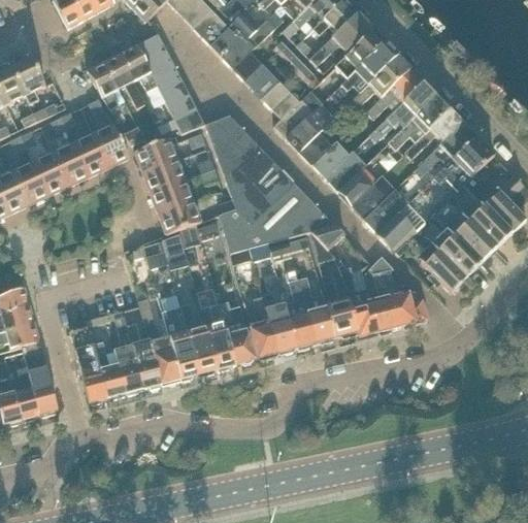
[(83,20),(72,0),(54,0),(68,27),(83,20)]
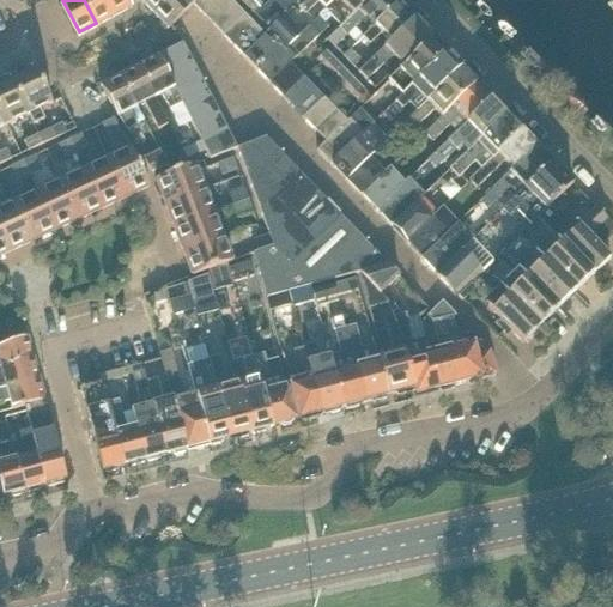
[(114,13),(107,0),(84,0),(96,23),(114,13)]
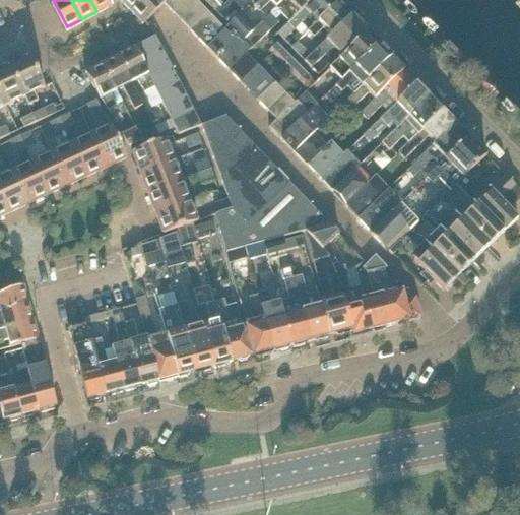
[(111,3),(110,0),(90,0),(96,11),(111,3)]
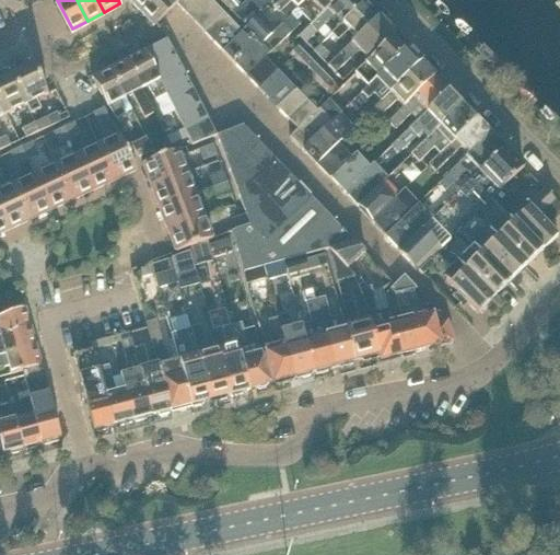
[(177,0),(148,0),(140,8),(153,22),(177,0)]
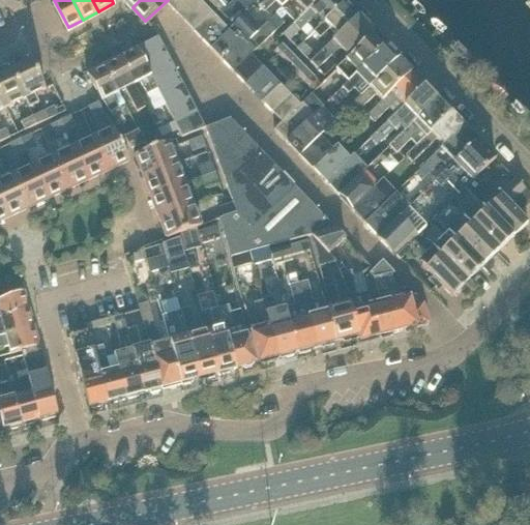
[(184,18),(202,1),(203,0),(168,0),(184,18)]
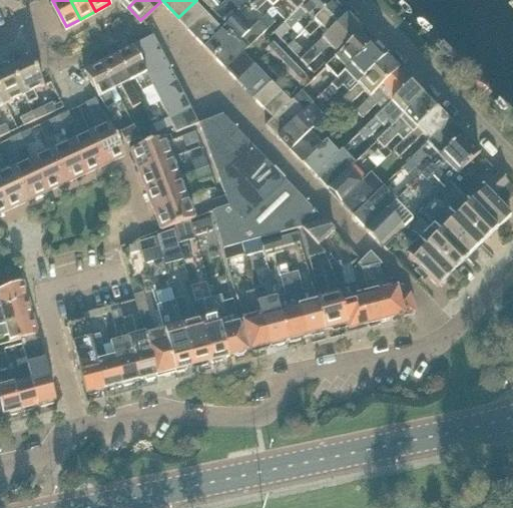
[(223,15),(230,9),(221,0),(215,6),(223,15)]
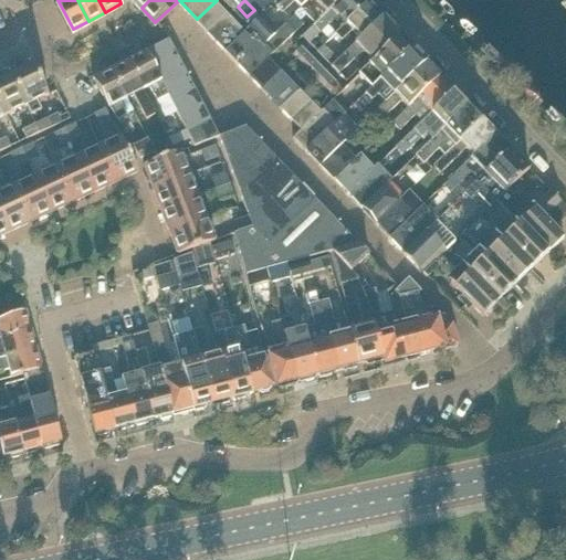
[(301,6),(305,0),(273,0),(281,9),(291,0),(295,0),(301,6)]
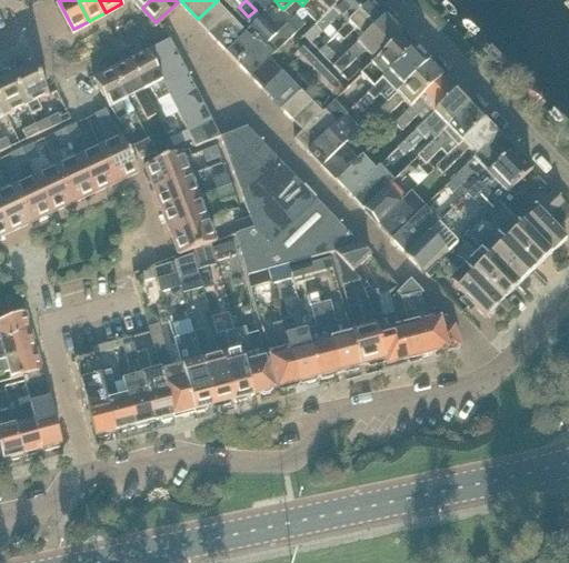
[(316,21),(338,0),(307,0),(302,6),(301,6),(316,21)]
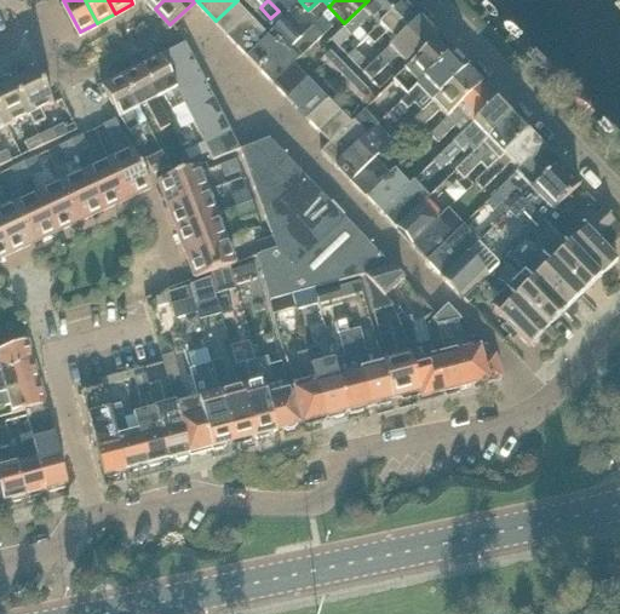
[(379,22),(401,0),(368,0),(344,23),(331,36),(338,44),(371,13),(379,22)]
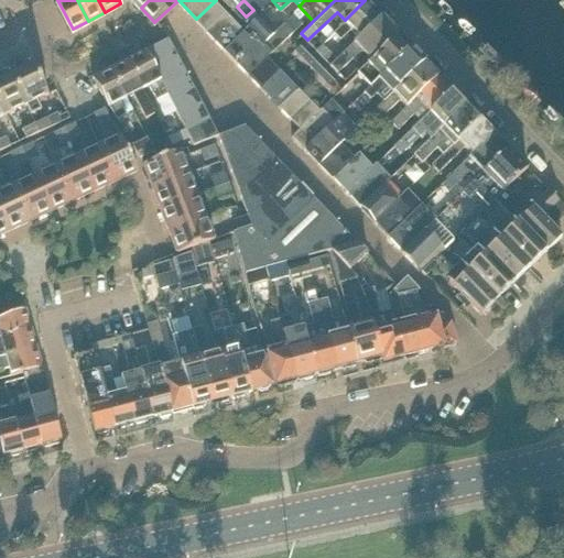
[(359,35),(381,13),(369,0),(365,0),(345,20),(334,31),(340,37),(351,28),(359,35)]
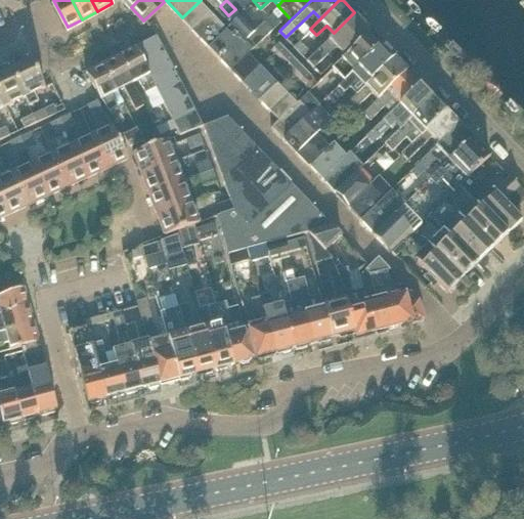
[(190,27),(209,9),(200,1),(182,17),(190,27)]
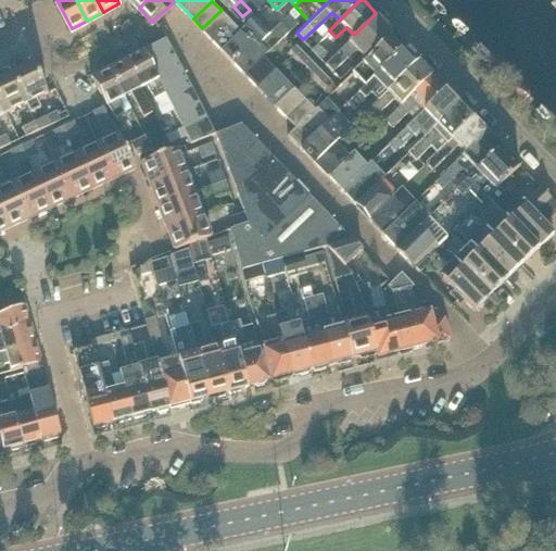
[(230,20),(222,10),(202,28),(211,38),(212,37),(230,20)]
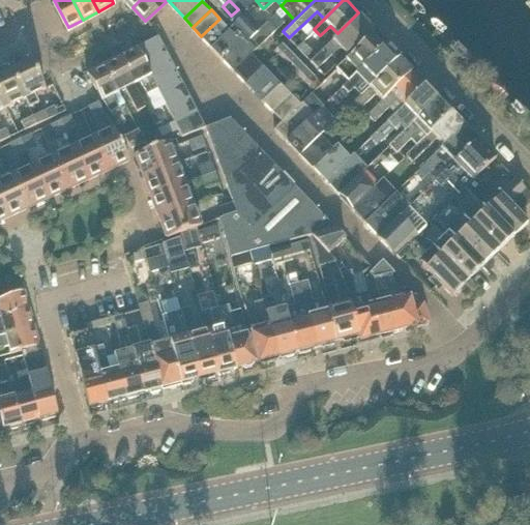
[(259,28),(243,11),(228,26),(209,44),(233,67),(251,50),(251,51),(284,19),(276,11),(259,28)]
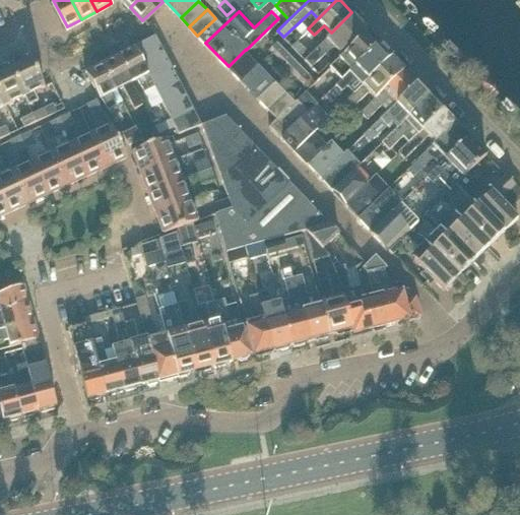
[(344,47),(366,26),(351,12),(331,33),(304,58),(311,65),(316,60),(320,56),(337,40),(344,47)]
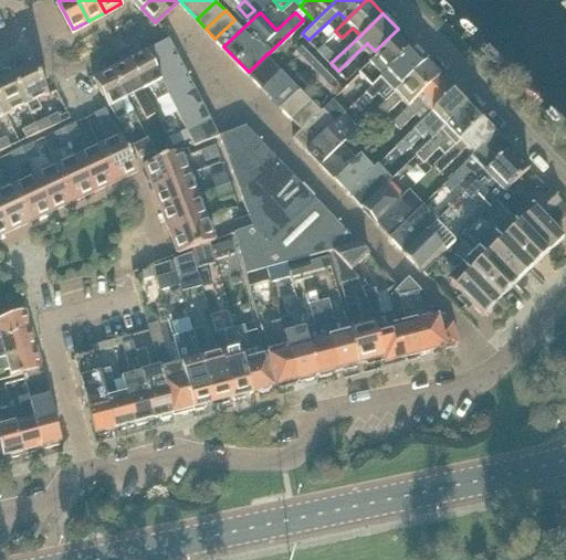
[(234,19),(234,20),(216,38),(223,46),(243,28),(234,19)]
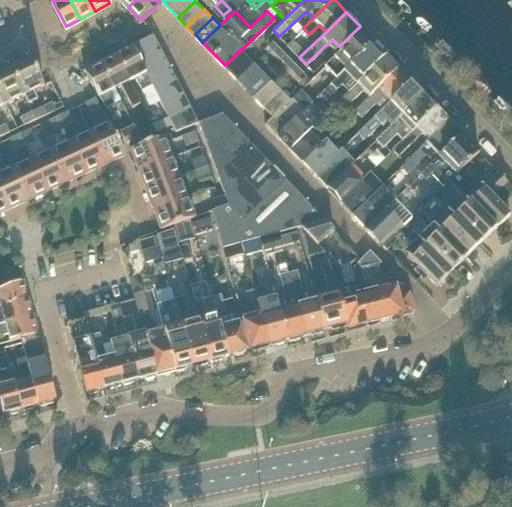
[(336,76),(373,40),(362,28),(324,64),(336,76)]
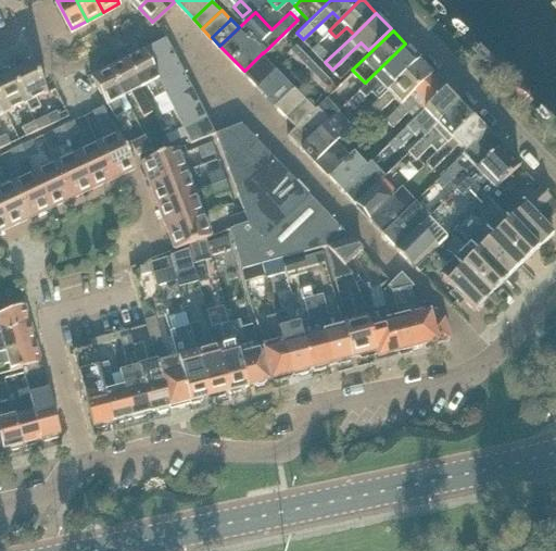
[(185,127),(207,115),(166,35),(142,48),(158,76),(172,104),(182,124),(185,127)]
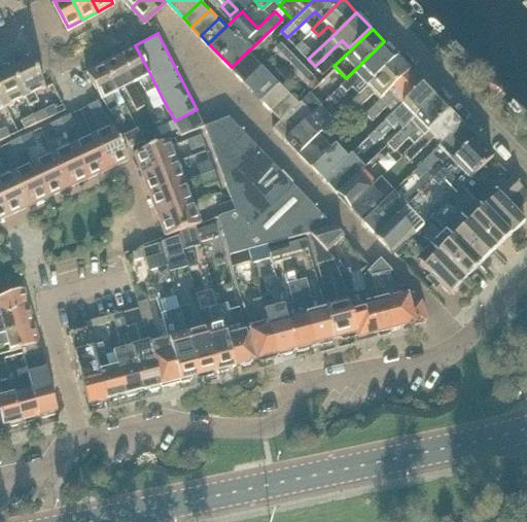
[(301,39),(295,44),(305,55),(311,49),(301,39)]
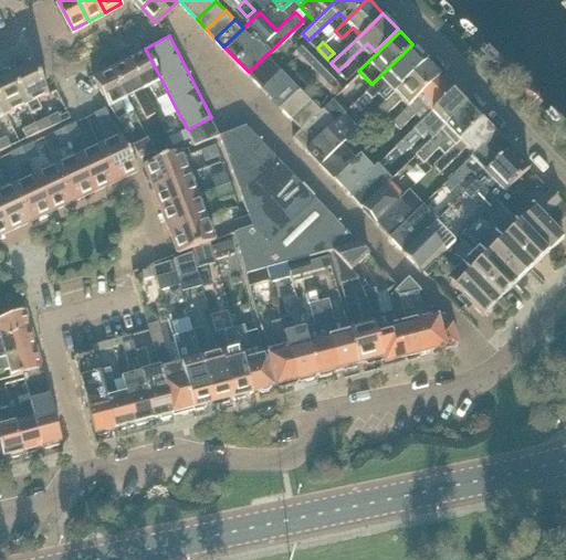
[(329,90),(337,83),(300,44),(293,51),(329,90)]
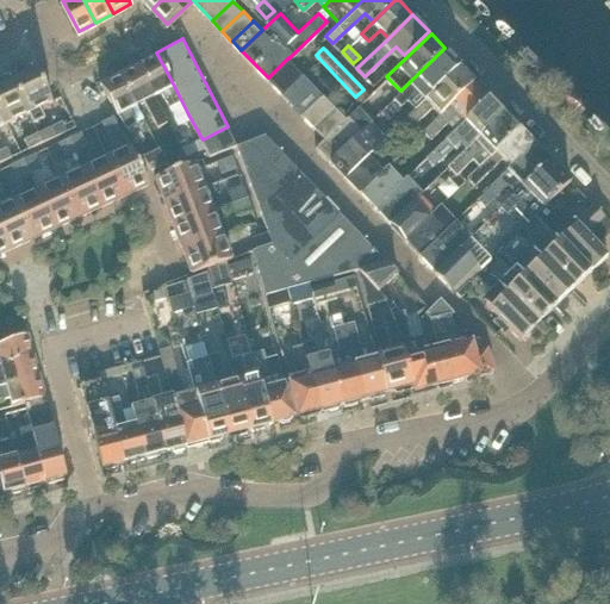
[(408,99),(416,107),(460,63),(444,48),(400,91),(387,104),(394,112),(408,99)]
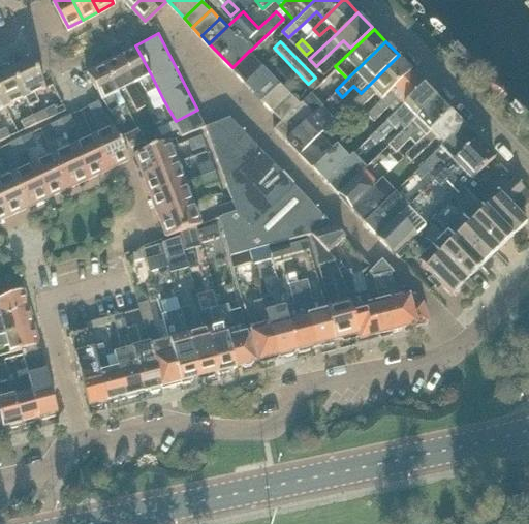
[(149,70),(135,45),(135,44),(119,53),(130,75),(133,81),(134,81),(139,78),(154,105),(164,100),(163,99),(150,72),(149,70)]
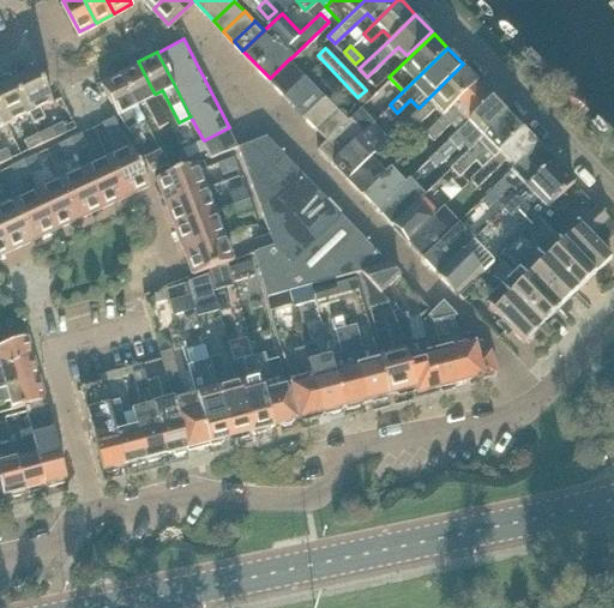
[(276,85),(298,65),(290,59),(290,58),(270,78),(276,85)]
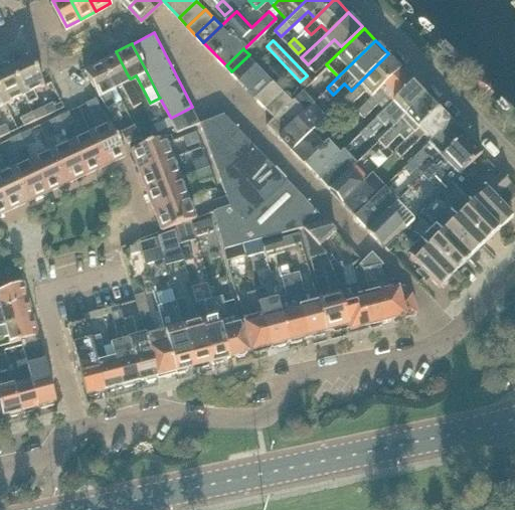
[(34,88),(44,83),(29,51),(9,60),(24,93),(28,101),(37,97),(34,88)]
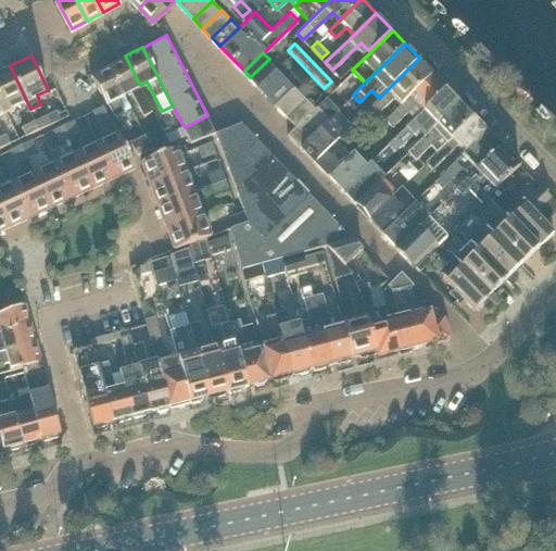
[(140,85),(137,79),(125,55),(109,64),(124,94),(131,90),(143,113),(153,109),(141,85),(140,85)]
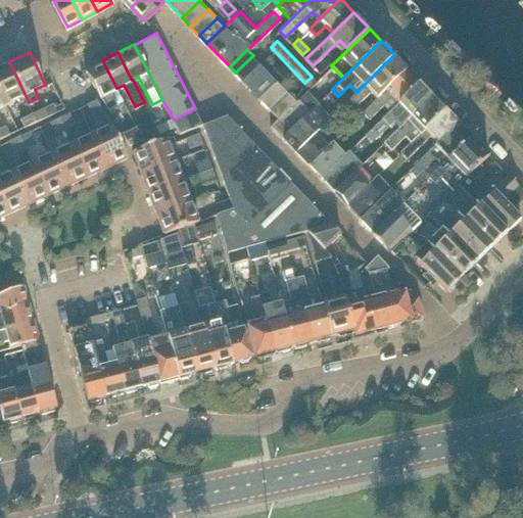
[(378,96),(408,68),(398,59),(394,54),(357,92),(343,104),(350,110),(372,90),(378,96)]
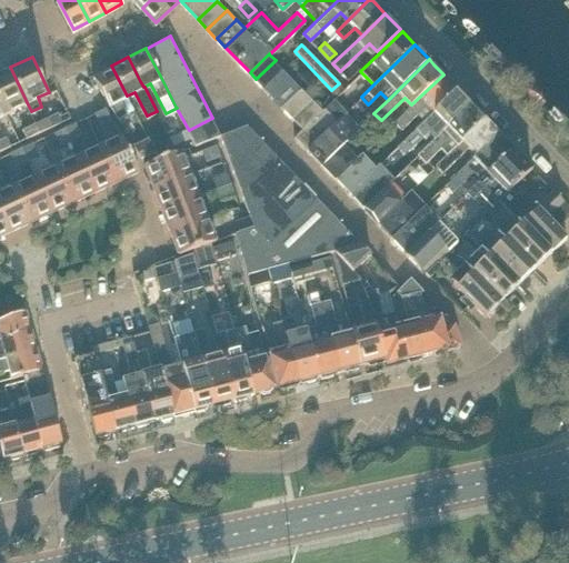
[(276,60),(256,79),(263,87),(282,68),(276,60)]
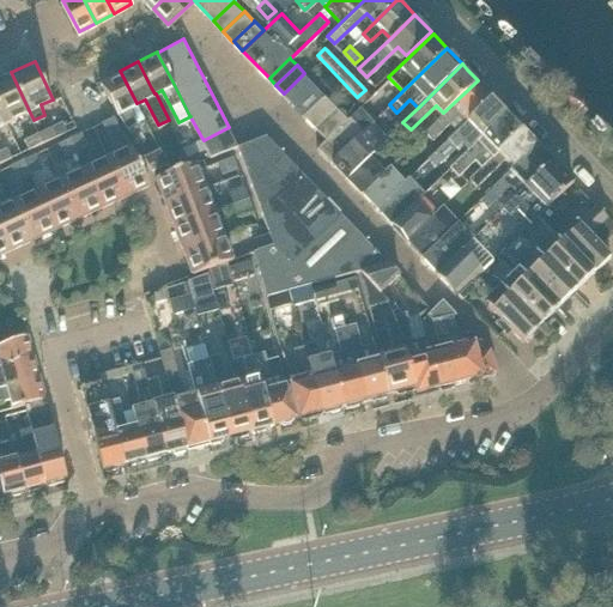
[(129,107),(137,103),(120,71),(101,82),(127,127),(138,122),(129,107)]
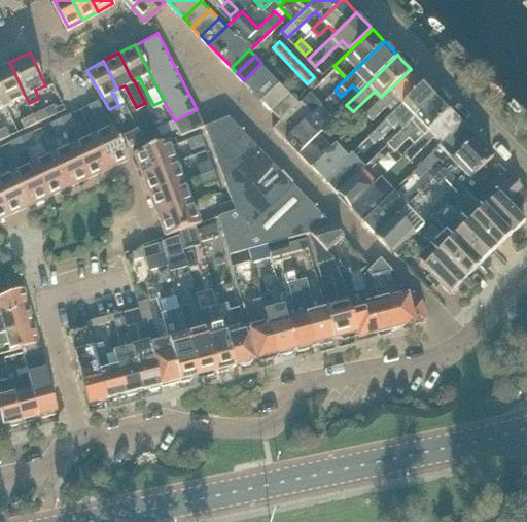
[(0,92),(5,104),(25,95),(9,62),(0,66),(0,92)]
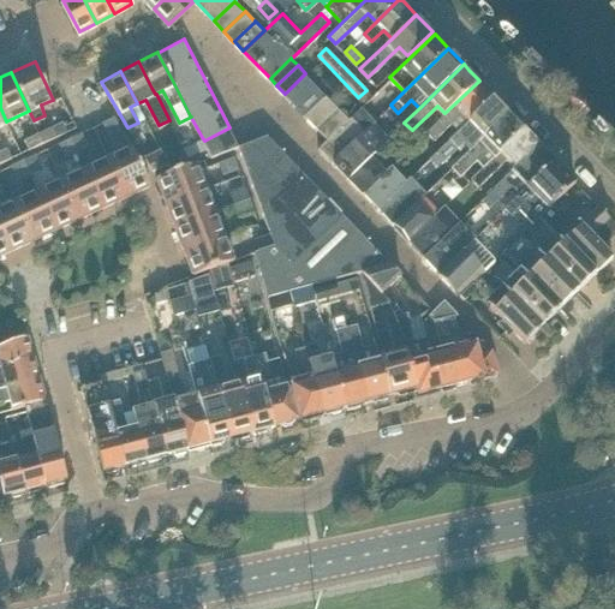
[(324,94),(305,73),(285,94),(304,114),(324,94)]
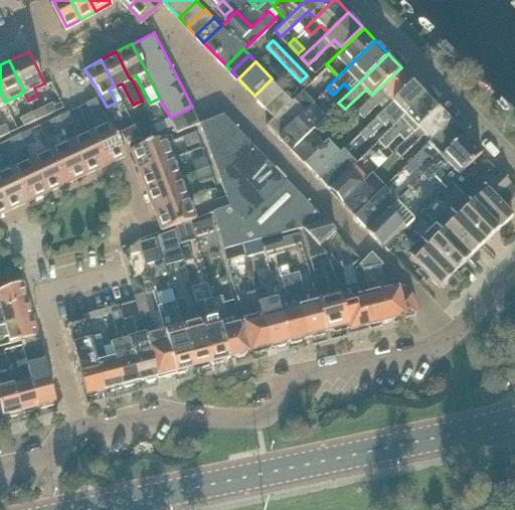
[(364,116),(377,103),(383,109),(413,79),(401,67),(372,95),(358,109),(364,116)]
